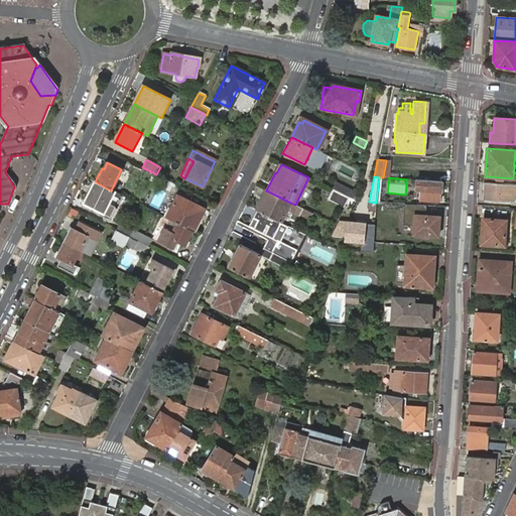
[(441,181),(415,179),(414,190),(418,190),(418,200),(435,201),(436,191),(440,192),(441,181)]
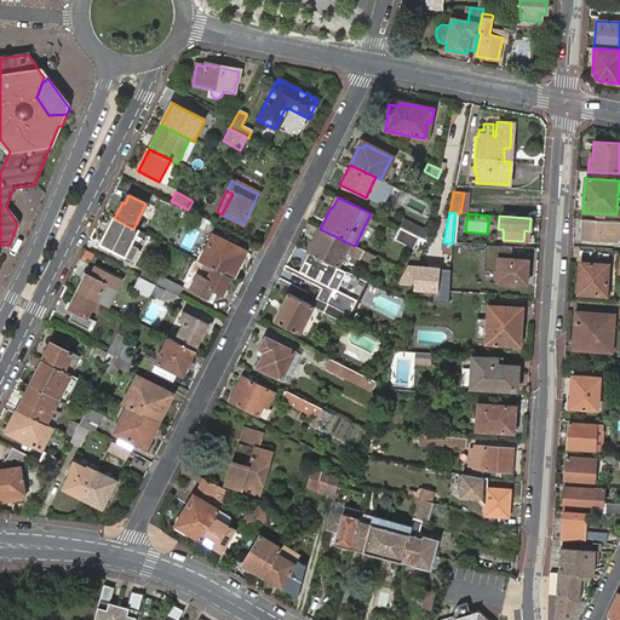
[(136,248),(144,234),(133,229),(114,218),(101,245),(132,260),(138,250),(136,248)]
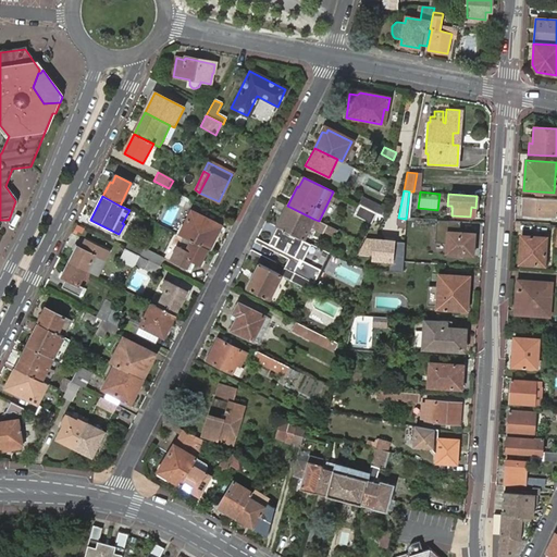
[(359,205),(375,213),(382,217),(383,208),(362,197),(359,205)]
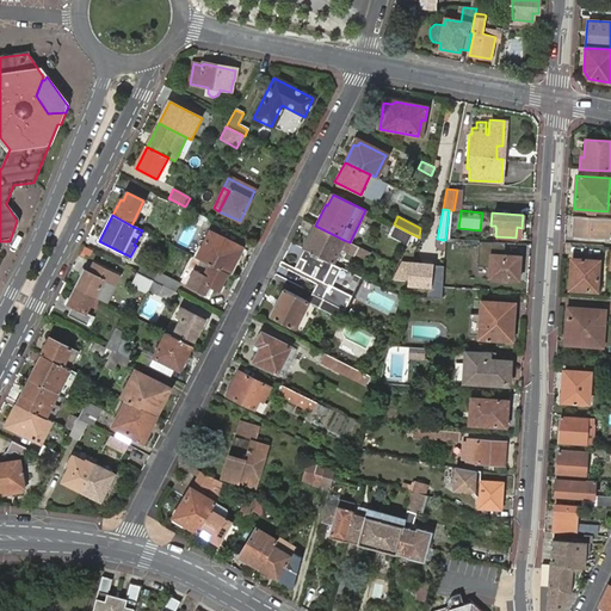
[(610,220),(573,216),(572,236),(602,239),(603,233),(610,233),(610,220)]
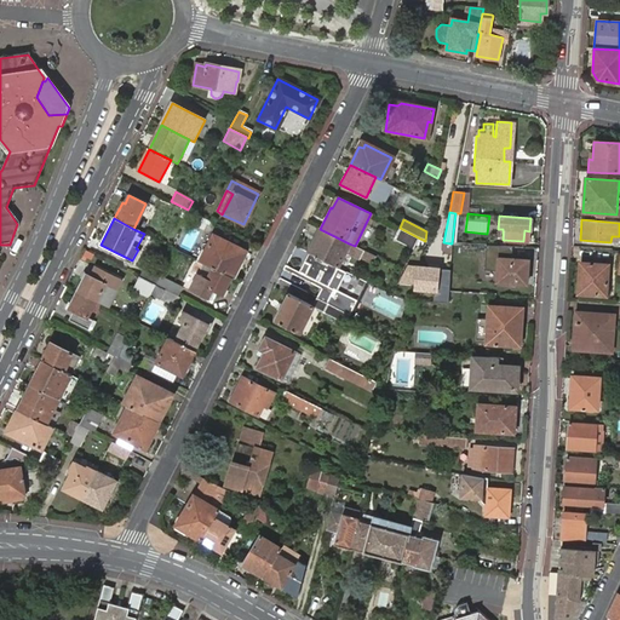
[(394,240),(413,248),(418,237),(400,228),(394,240)]
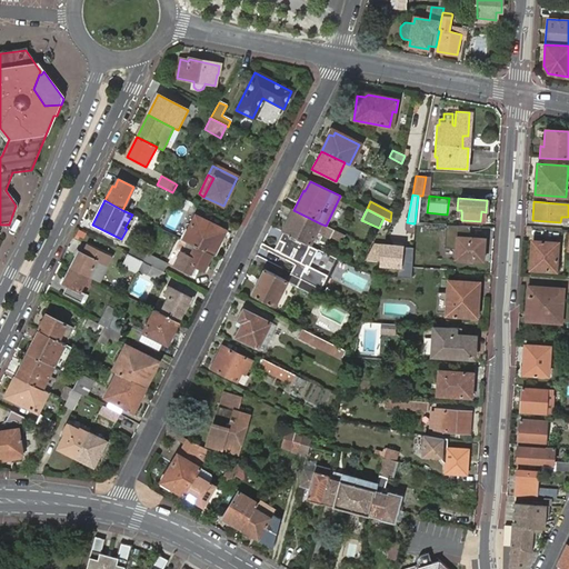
[(320,223),(293,210),(281,232),(309,246),(316,231),(320,223)]
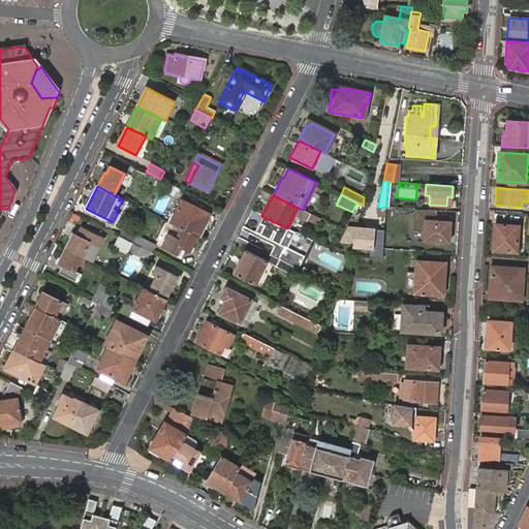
[(173,224),(198,238),(209,215),(182,201),(176,214),(173,213),(167,222),(173,224)]
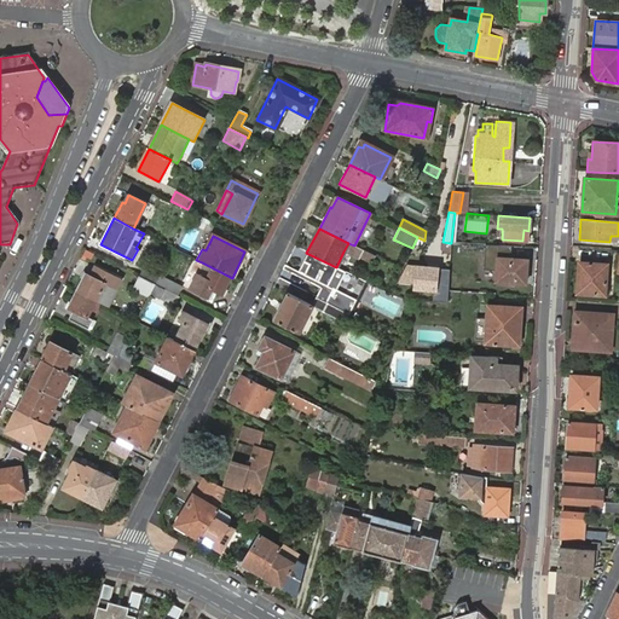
[(370,262),(374,255),(354,246),(348,243),(343,252),(357,259),(358,256),(370,262)]
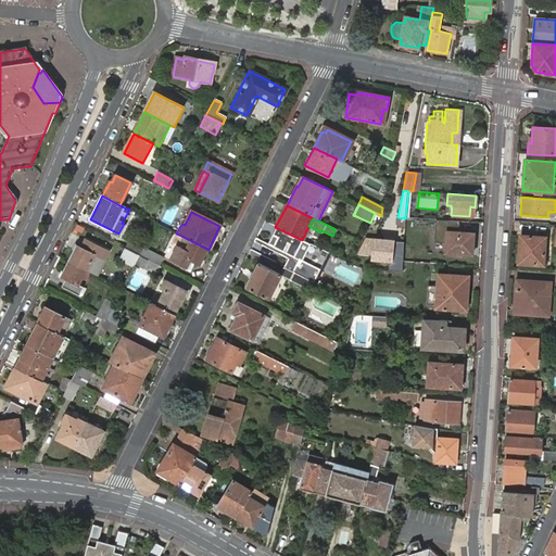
[(303,261),(312,244),(302,240),(275,227),(267,243),(279,250),(277,253),(287,258),(282,266),(286,268),(311,281),(315,282),(321,270),(303,261)]
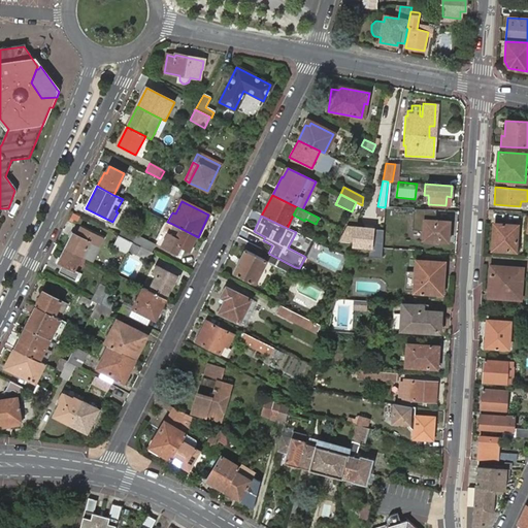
[(422,241),(448,243),(449,223),(423,221),(422,241)]
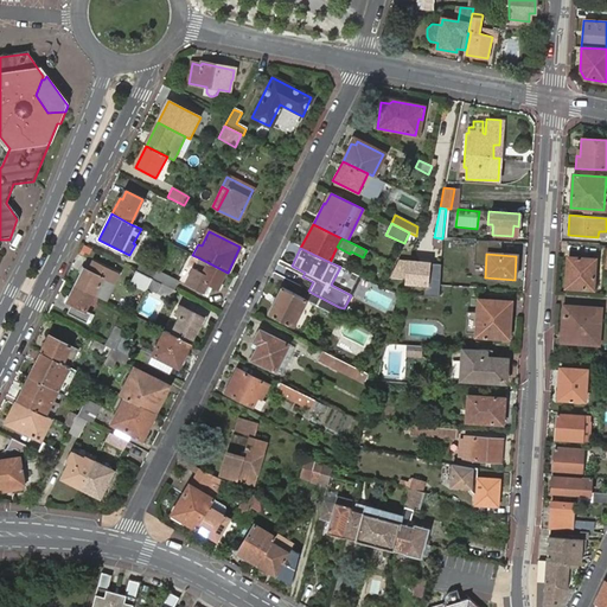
[(221,286),(228,273),(198,257),(192,255),(187,266),(192,268),(185,283),(209,295),(213,288),(215,288),(217,283),(221,286)]
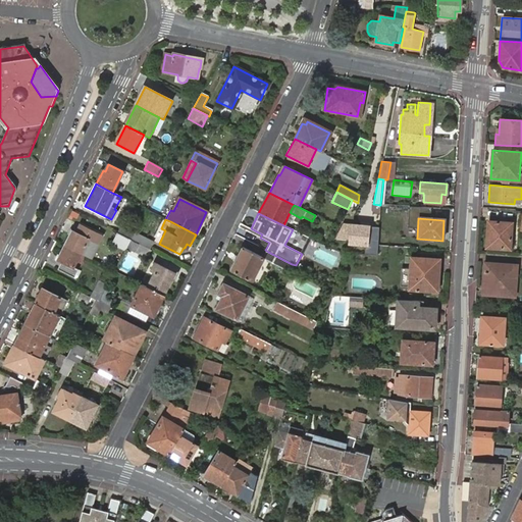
[(510,250),(511,223),(487,221),(485,249),(510,250)]
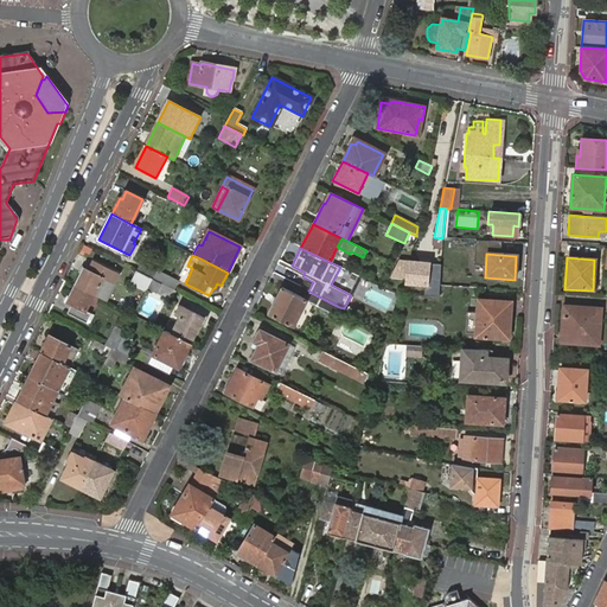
[(305,273),(292,266),(279,260),(278,263),(302,276),(305,273)]
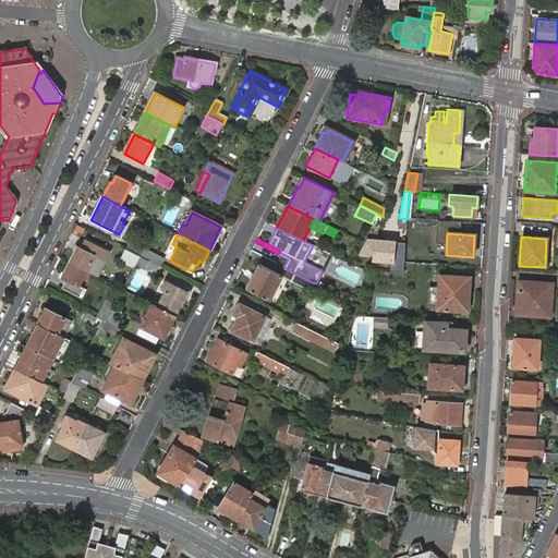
[(392,263),(393,243),(367,241),(359,256),(373,257),(372,261),(392,263)]
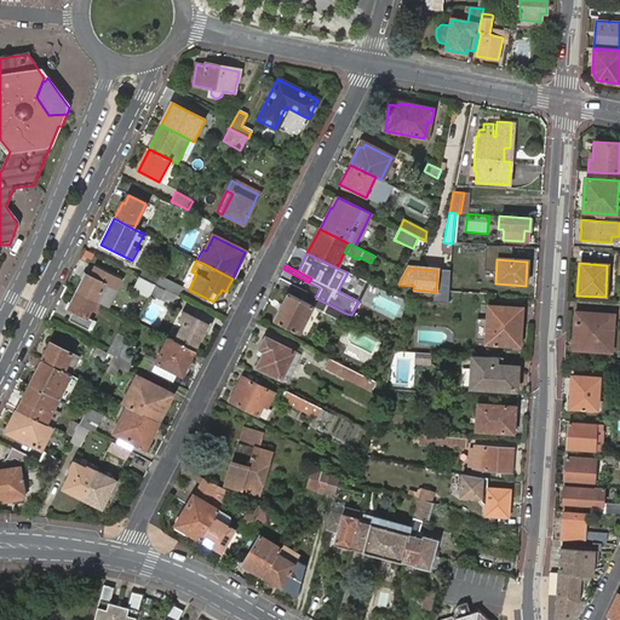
[(102,304),(108,308),(116,290),(110,287),(114,279),(95,269),(91,277),(90,276),(87,281),(82,279),(76,292),(102,304)]
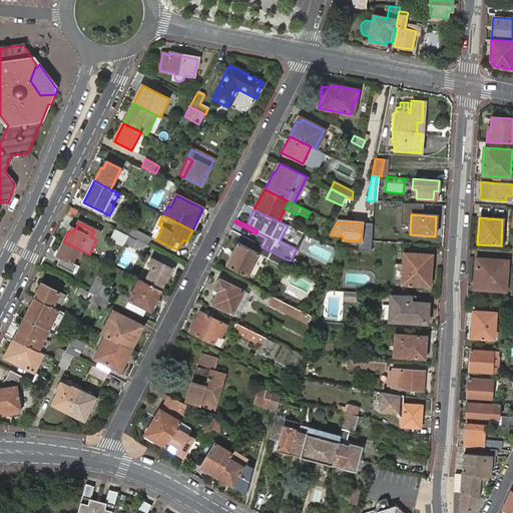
[(115,229),(128,236),(132,229),(118,222),(115,229)]
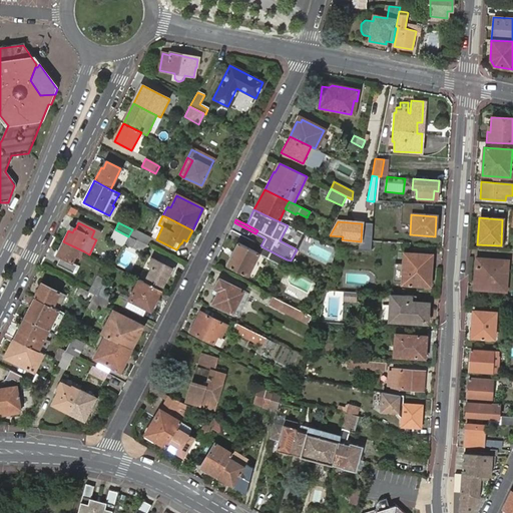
[(372,241),(372,224),(362,223),(361,241),(372,241)]
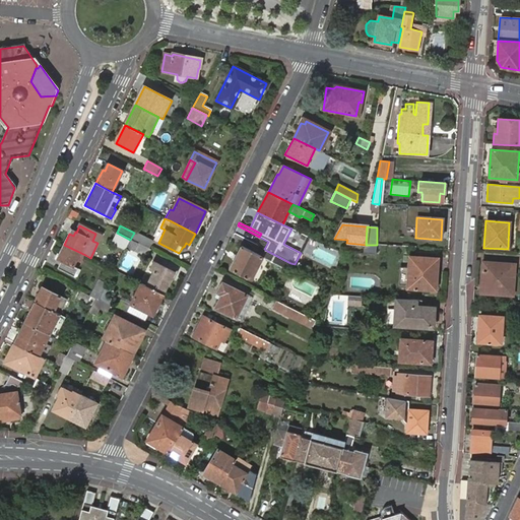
[(112,243),(125,250),(126,248),(130,240),(117,233),(112,243)]
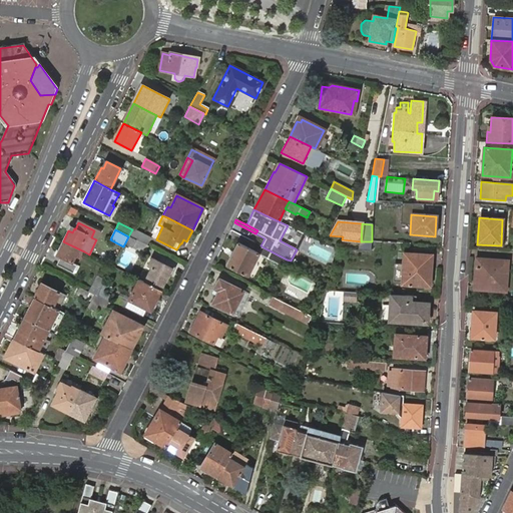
[(132,229),(128,236),(146,245),(150,238),(132,229)]
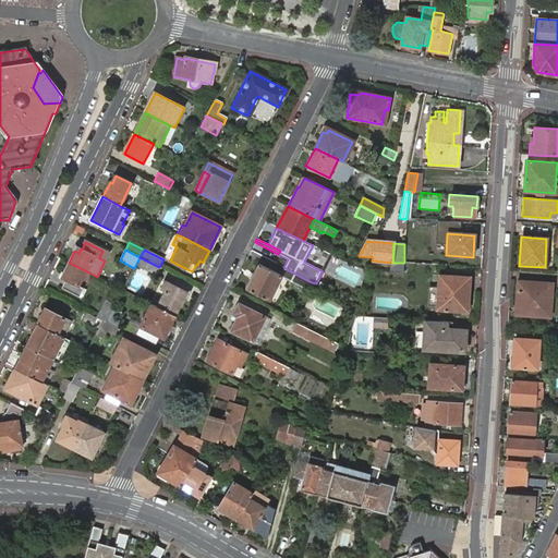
[(318,286),(334,255),(331,254),(316,284),(318,286)]
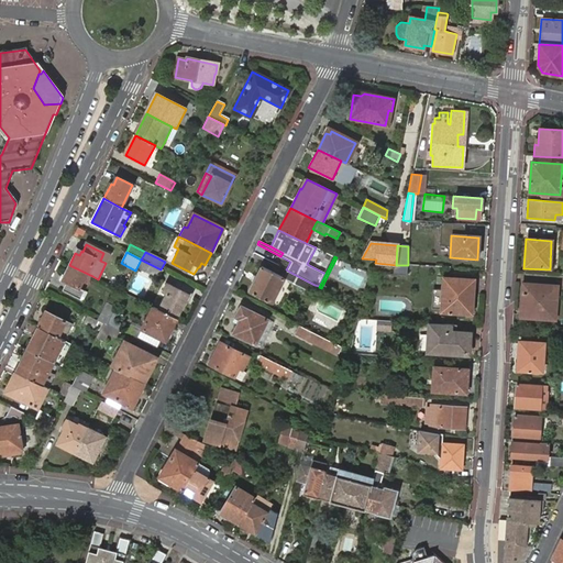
[(141,260),(136,268),(158,278),(163,271),(161,269),(141,260)]
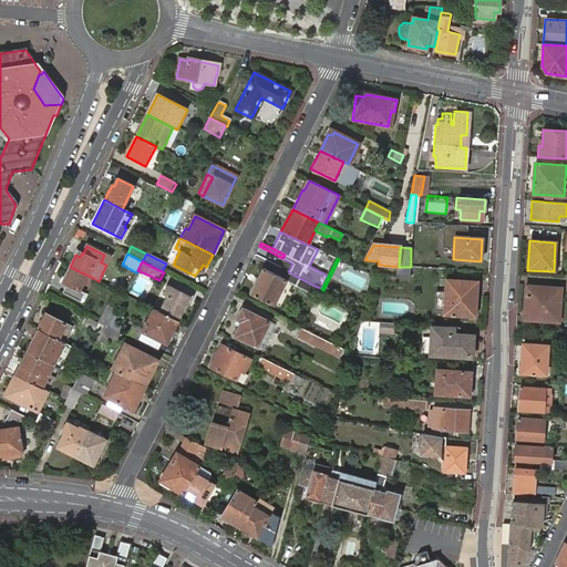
[(93,278),(70,267),(62,282),(68,285),(63,294),(82,302),(83,299),(86,301),(89,296),(85,294),(93,278)]
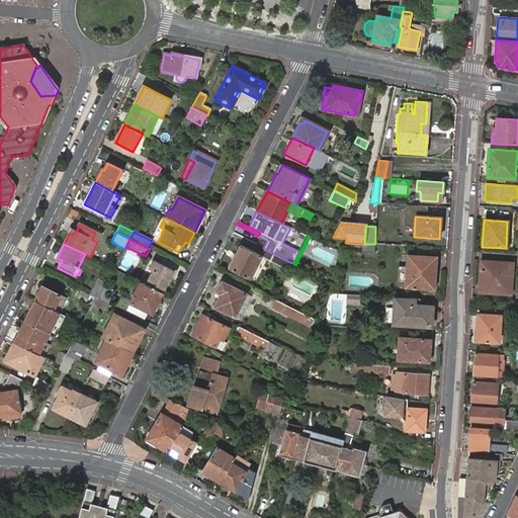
[(251,280),(262,257),(241,246),(229,269),(251,280)]
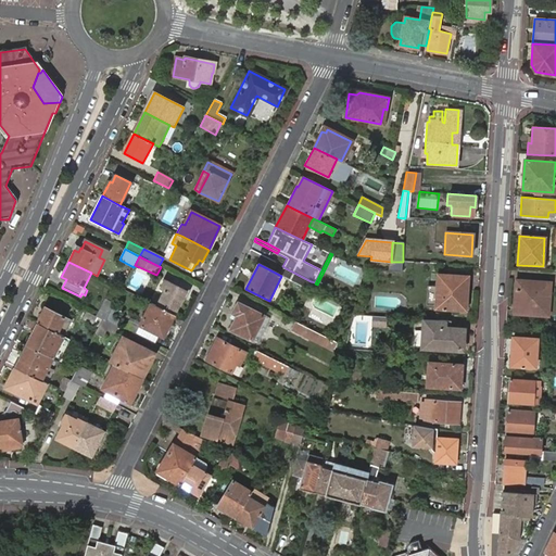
[(311,281),(286,268),(281,276),(306,289),(311,281)]
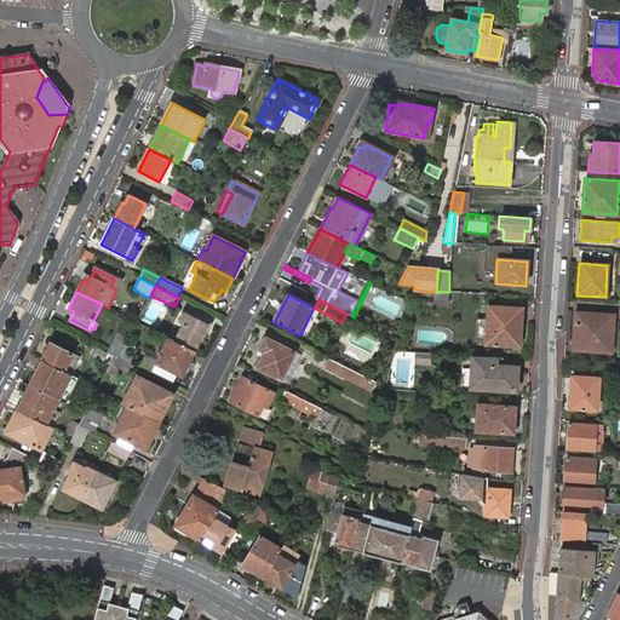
[(486,344),(520,346),(521,309),(488,306),(486,342),(486,344)]
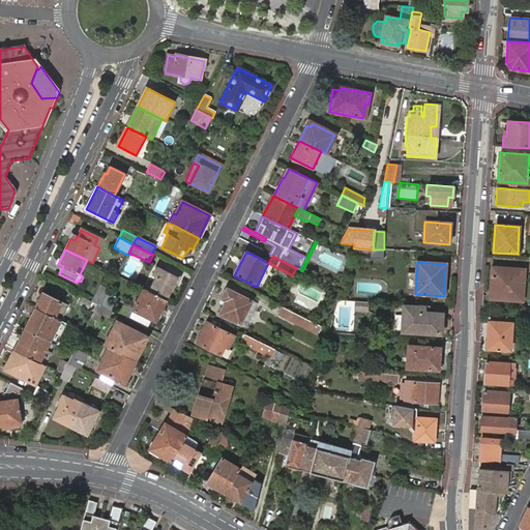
[(149,291),(167,300),(178,278),(155,267),(152,275),(156,276),(149,291)]
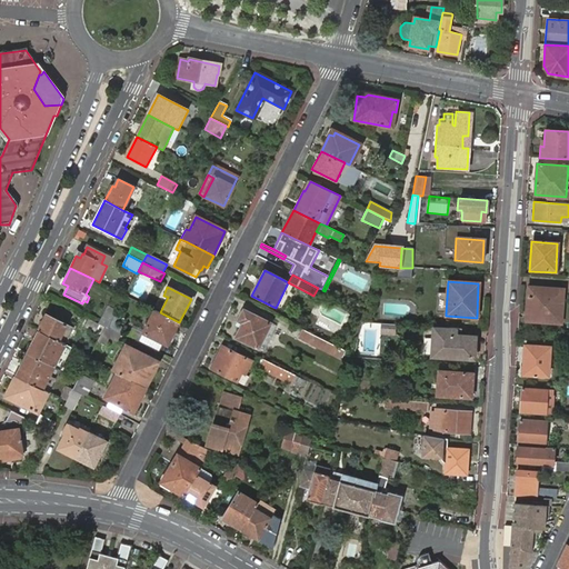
[(538,313),(538,322),(560,325),(562,290),(528,288),(527,312),(538,313)]
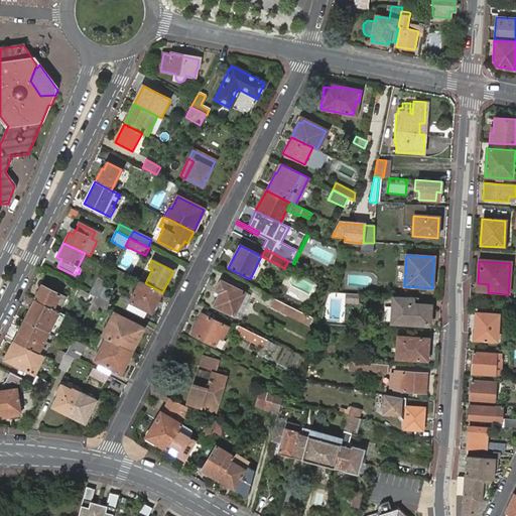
[(91,294),(95,296),(99,298),(100,296),(107,282),(99,278),(91,294)]
